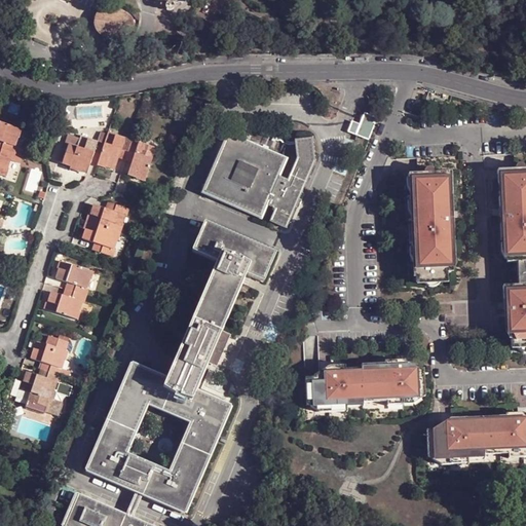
[(98,14),(103,6),(100,3),(94,0),(81,0),(95,7),(98,14)]
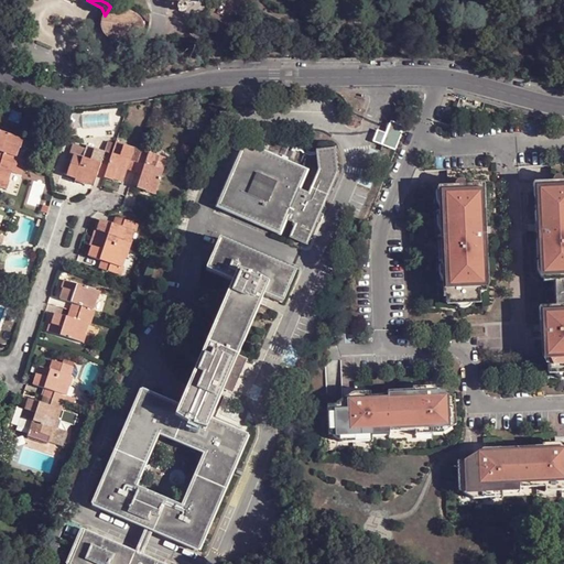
[(148,13),(110,6),(110,7),(105,15),(100,25),(142,35),(148,13)]
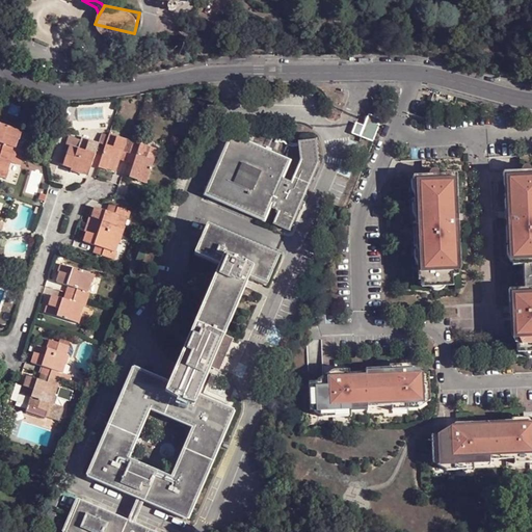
[(361,138),(372,143),(379,126),(375,125),(377,122),(368,117),(364,131),(356,128),(353,134),(361,137),(361,138)]
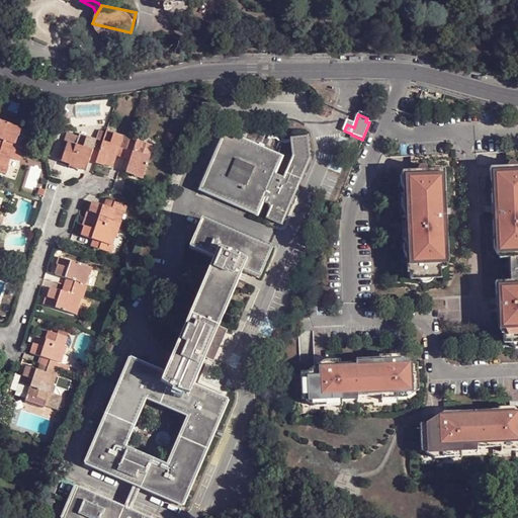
[(0,140),(0,145),(18,151),(20,145),(19,145),(22,136),(19,135),(22,126),(0,118),(0,138),(1,139),(0,140)]
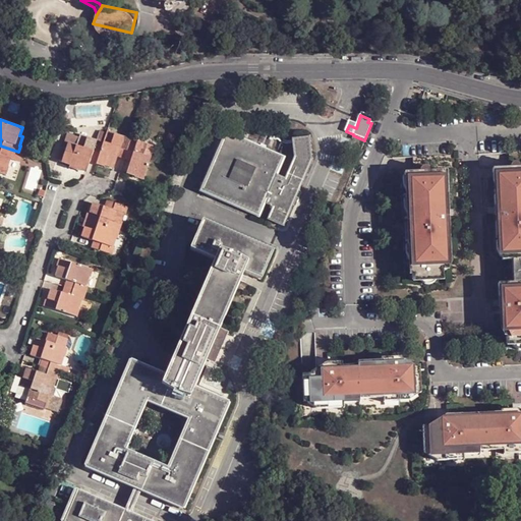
[(101,156),(100,159),(109,162),(109,164),(117,167),(121,155),(122,152),(128,154),(134,135),(128,133),(127,134),(118,131),(118,130),(110,127),(106,141),(101,156)]
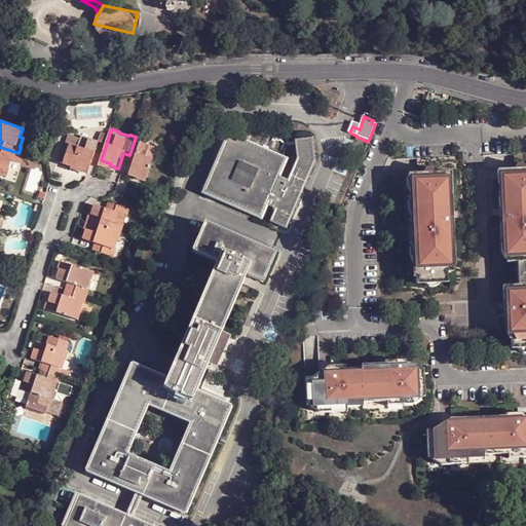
[(102,157),(107,143),(100,141),(99,143),(91,140),(91,138),(84,136),(83,138),(68,133),(59,159),(74,165),(75,164),(83,167),(82,168),(91,172),(97,159),(98,156),(102,157)]
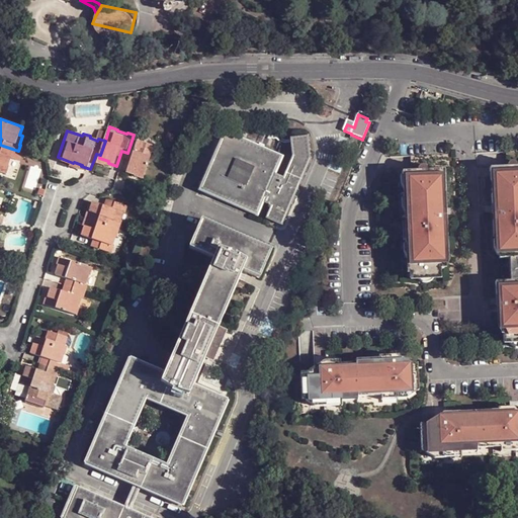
[(273,177),(275,174),(282,157),(224,131),(198,187),(257,213),(262,202),(266,192),(261,190),(253,207),(205,185),(227,136),(275,158),(268,174),(273,177)]
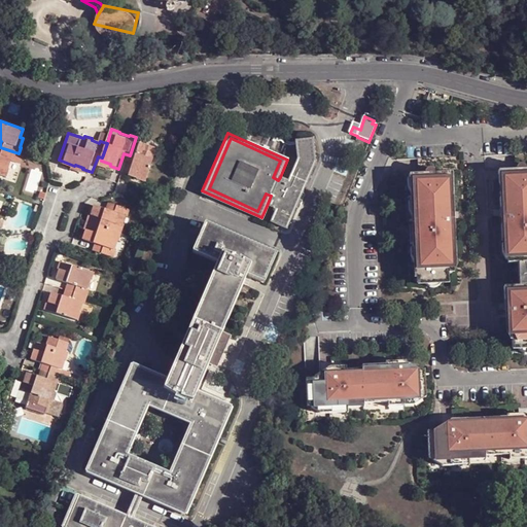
[(136,137),(130,155),(138,159),(136,162),(133,173),(141,176),(141,177),(149,180),(162,146),(153,143),(152,144),(144,141),(144,140),(136,137)]
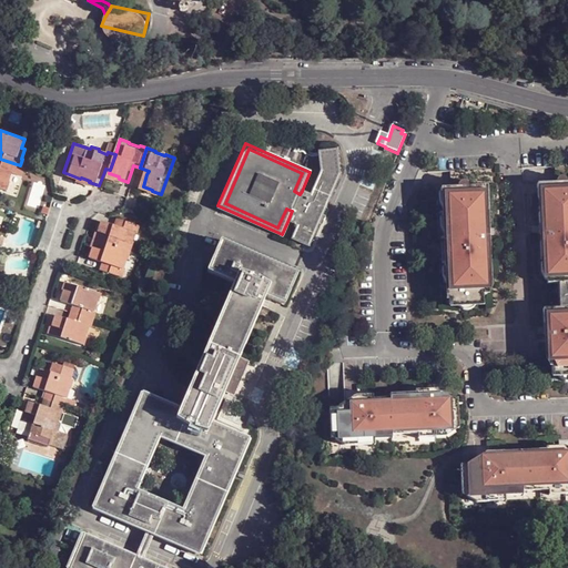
[(292,211),(287,222),(301,227),(295,240),(312,246),(344,178),(342,152),(323,154),(324,175),(315,196),(302,191),(300,194),(294,191),(302,173),(249,149),(225,203),(277,227),(286,209),(292,211)]
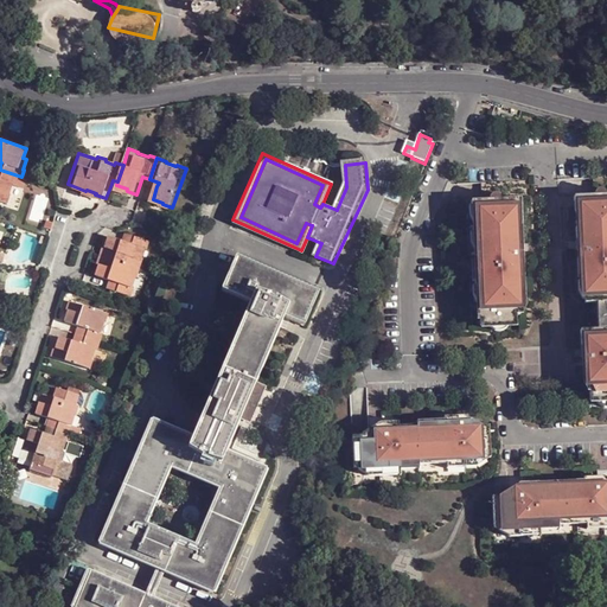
[(21,177),(0,170),(0,202),(6,204),(10,192),(14,193),(17,184),(19,185),(21,177)]
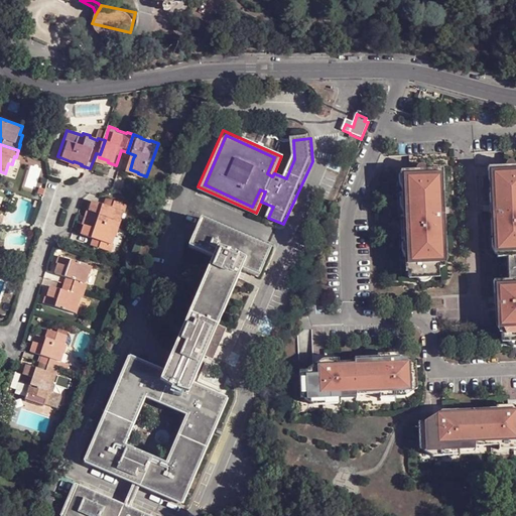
[(515,158),(488,160),(491,253),(507,252),(508,274),(492,275),(494,324),(499,329),(500,338),(515,337),(515,158)]
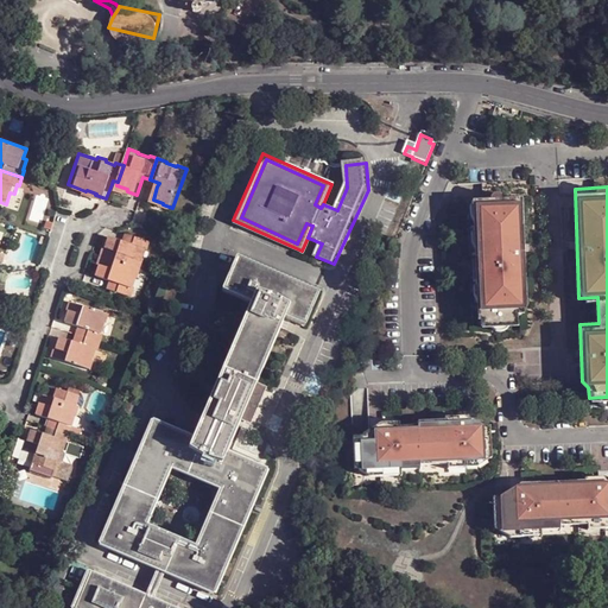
[(519,192),(468,195),(474,312),(479,312),(479,322),(517,321),(517,310),(523,309),(525,298),(519,192)]
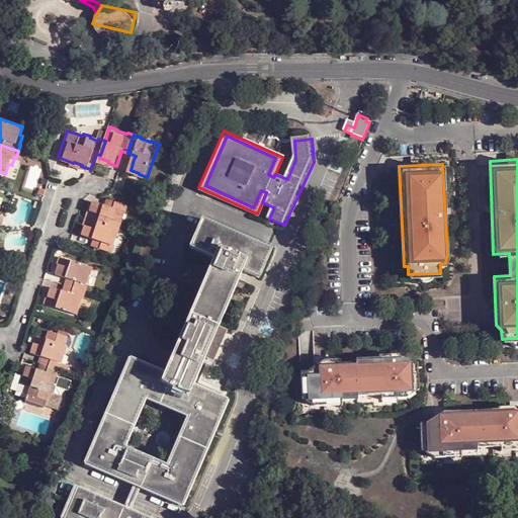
[(92,220),(120,229),(123,221),(121,221),(124,212),(125,213),(128,205),(111,199),(108,208),(104,206),(94,203),(92,211),(94,212),(92,220)]
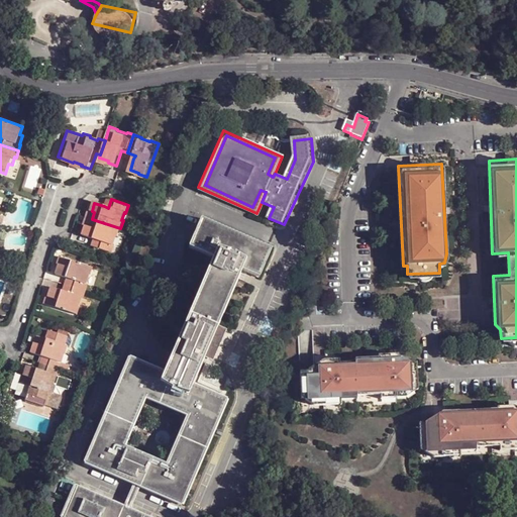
[(275,248),(205,218),(192,248),(215,257),(166,373),(130,356),(83,461),(136,488),(143,491),(179,507),(227,400),(192,385),(205,356),(217,328),(243,271),(261,279),(275,248)]
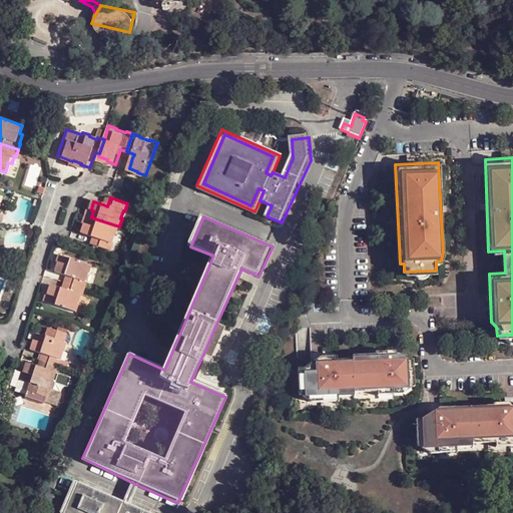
[(119,226),(91,217),(88,223),(86,223),(83,231),(94,235),(97,236),(94,243),(112,249),(114,241),(112,240),(115,232),(117,233),(119,226)]
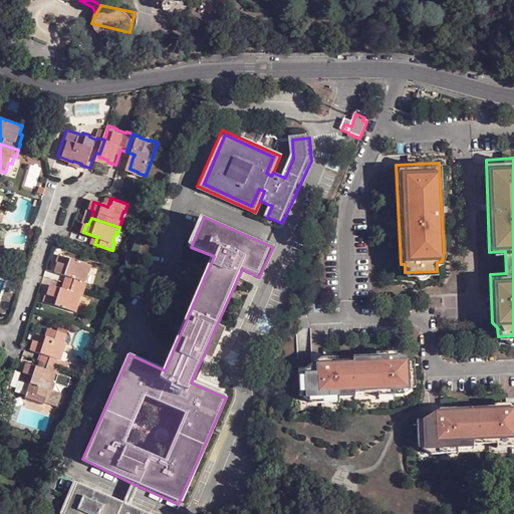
[(70,283),(87,289),(89,282),(87,282),(90,273),(92,273),(95,264),(66,255),(63,262),(62,261),(59,270),(69,274),(72,275),(70,283)]
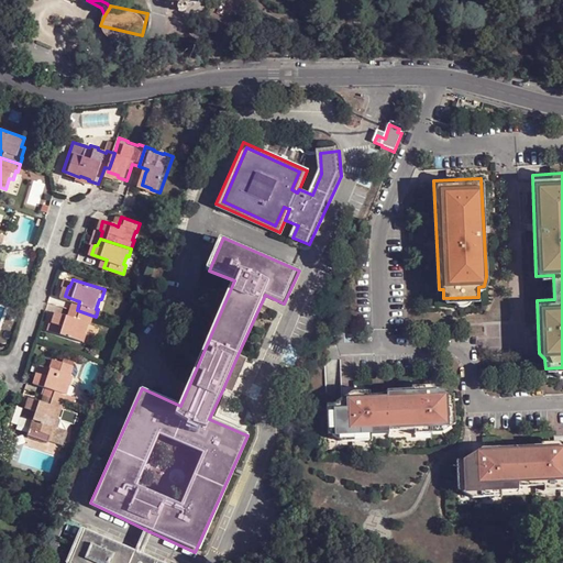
[(96,317),(77,310),(75,316),(70,315),(61,311),(56,321),(59,321),(56,330),(87,341),(90,332),(89,332),(92,322),(94,322),(96,317)]
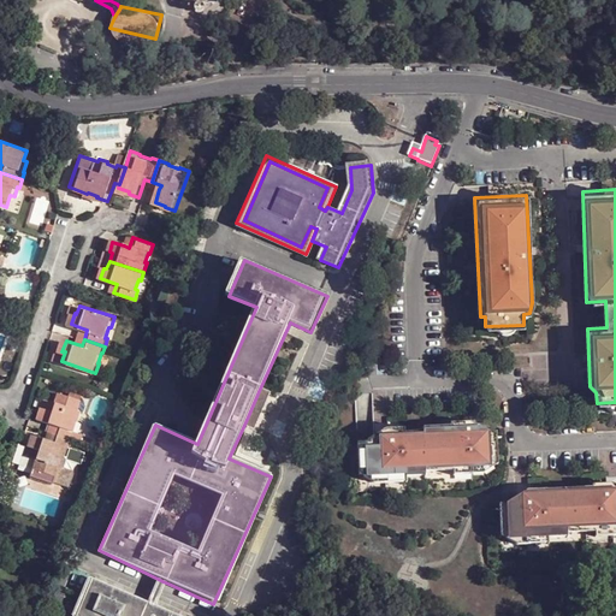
[(268,395),(259,391),(244,425),(253,428),(268,395)]
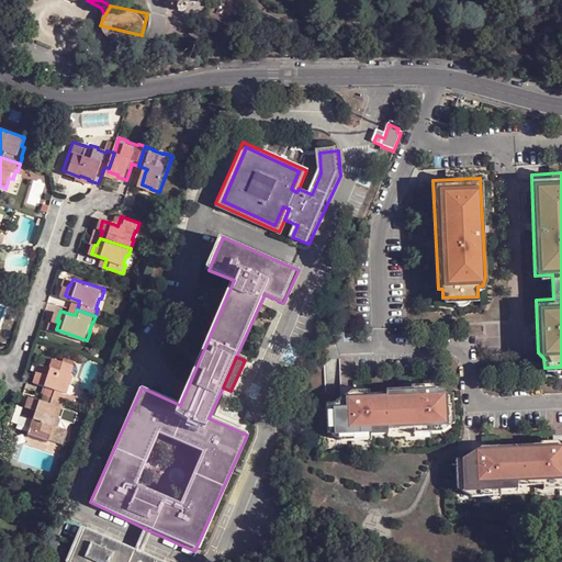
[(52,395),(67,401),(70,393),(68,392),(72,381),(74,382),(77,374),(72,372),(75,364),(65,361),(55,358),(52,367),(44,364),(41,374),(40,373),(36,383),(51,388),(54,389),(52,395)]
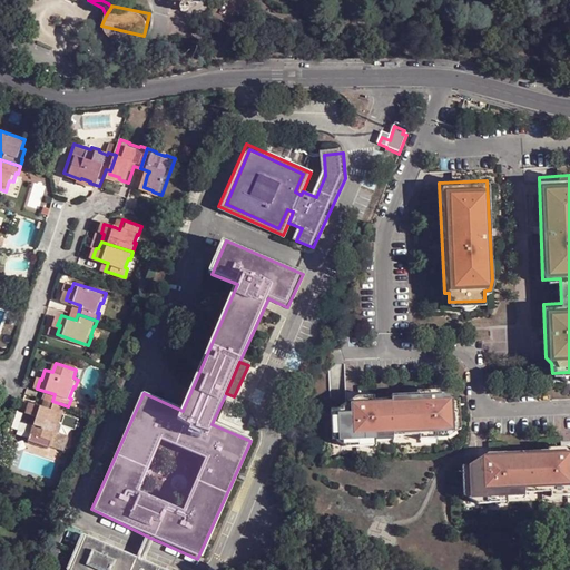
[(441,392),(390,395),(390,399),(346,401),(346,409),(334,410),(335,440),(390,435),(390,431),(452,428),(450,396),(441,392)]
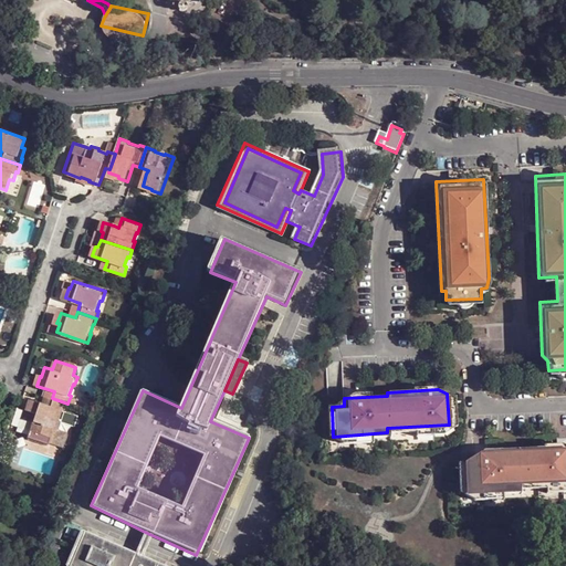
[(67,404),(52,398),(50,406),(45,405),(32,400),(29,410),(30,410),(27,420),(37,423),(33,430),(43,435),(54,438),(53,440),(64,443),(67,432),(61,430),(63,421),(61,420),(64,410),(65,411),(67,404)]
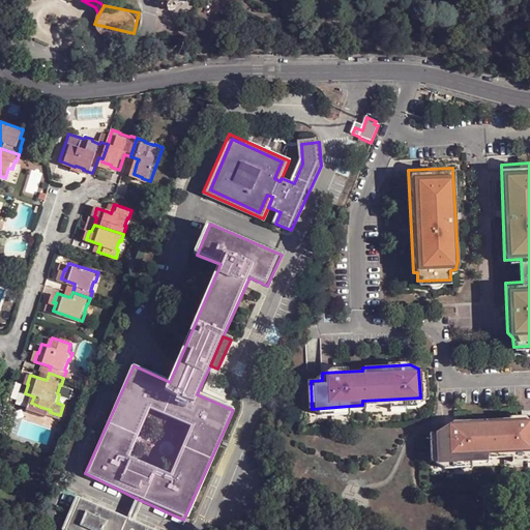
[(529,416),(447,421),(434,430),(436,460),(484,458),(483,449),(529,446),(529,427),(529,416)]
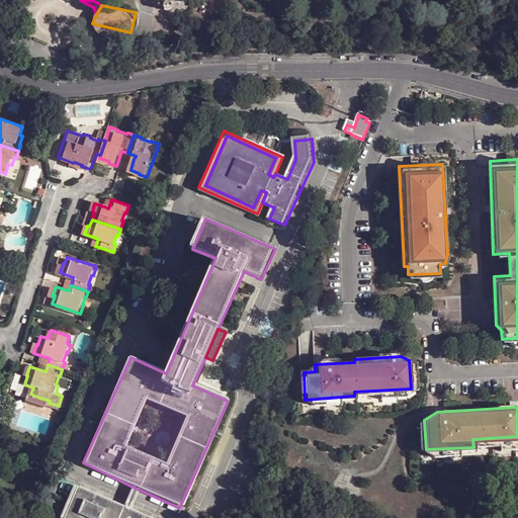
[(142,517),(134,514),(127,511),(72,485),(57,517),(142,517)]
